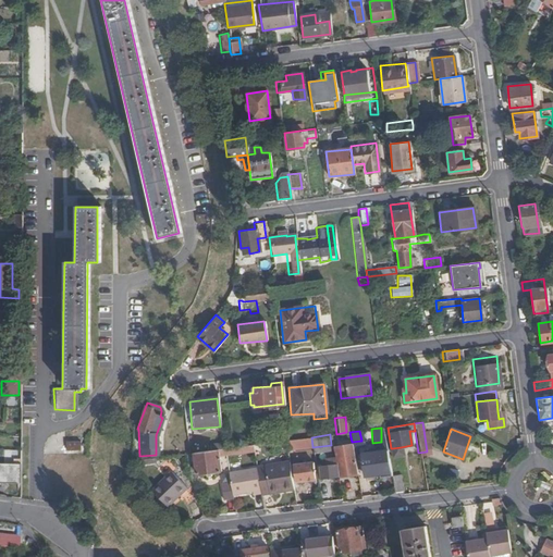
[(311,437),(287,441),(283,441),(285,452),(291,450),(292,448),(312,446),(311,437)]
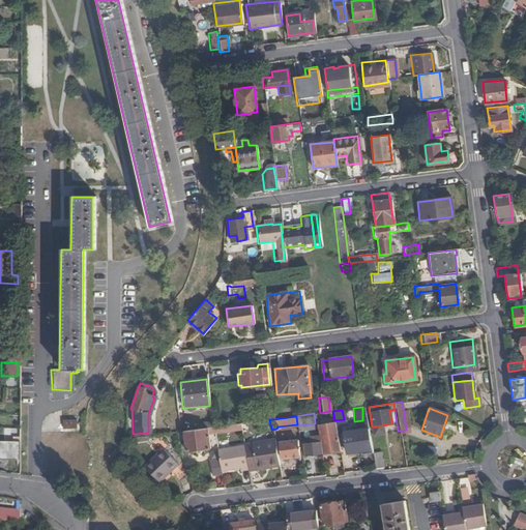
[(61,418),(60,429),(75,429),(75,419),(61,418)]
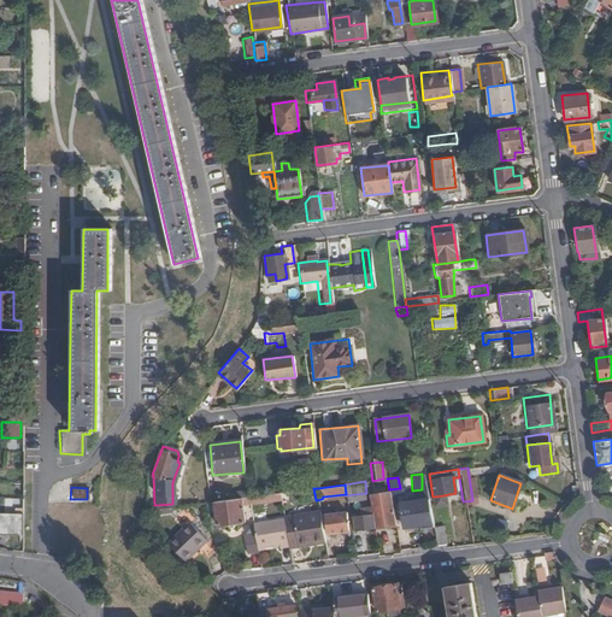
[(248,497),(248,504),(281,499),(280,493),(272,494),(248,497)]
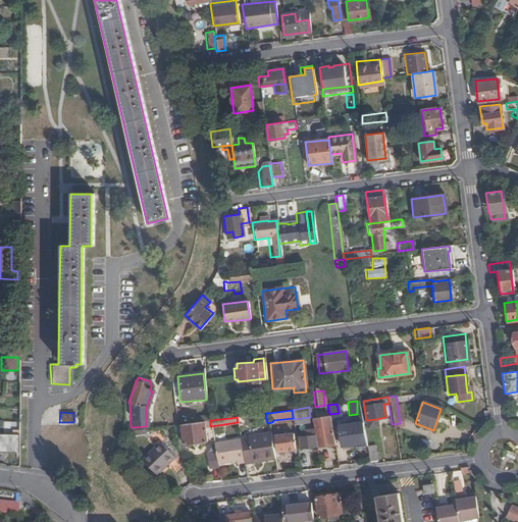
[(315,447),(332,445),(328,417),(311,418),(312,429),(315,447)]
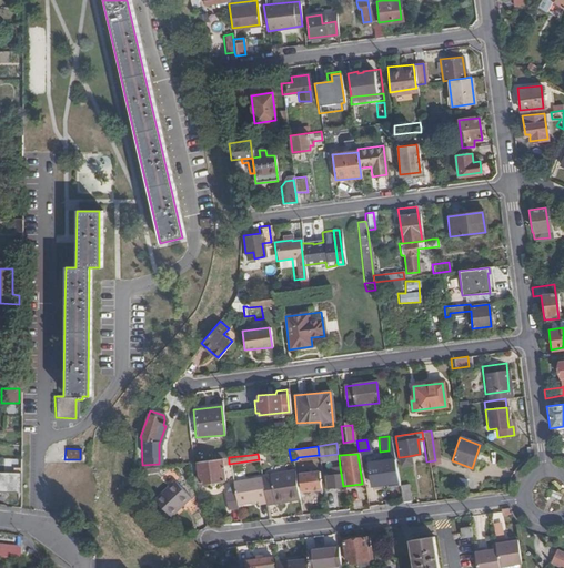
[(222,458),(197,462),(199,483),(224,479),(222,464),(229,464),(229,457),(227,457),(222,458)]
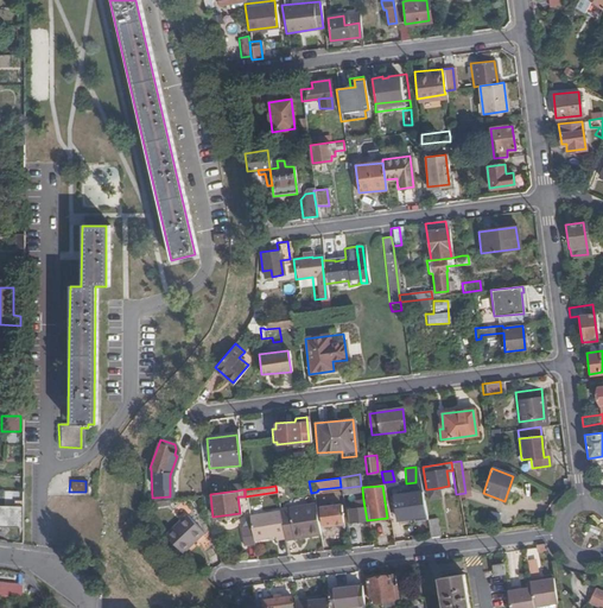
[(424,517),(420,494),(410,495),(410,494),(393,496),(397,523),(413,520),(414,519),(424,517)]
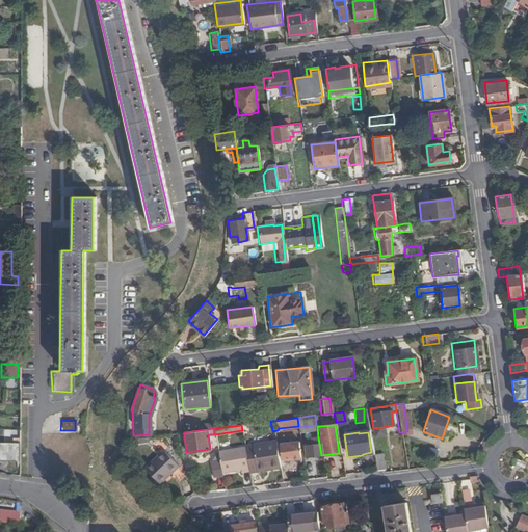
[(305,457),(321,455),(318,437),(308,439),(309,445),(304,446),(305,457)]
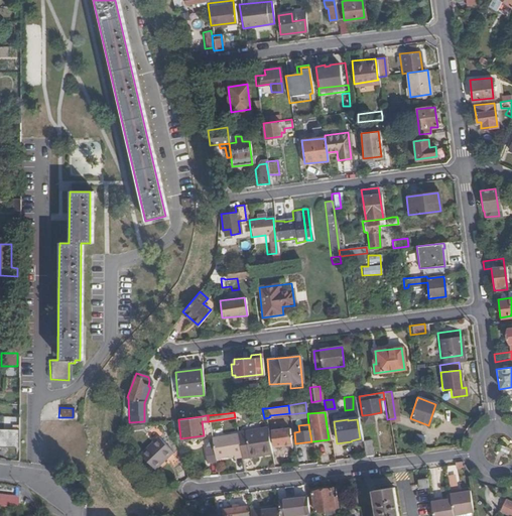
[(0,446),(16,447),(16,429),(6,429),(0,428),(0,446)]
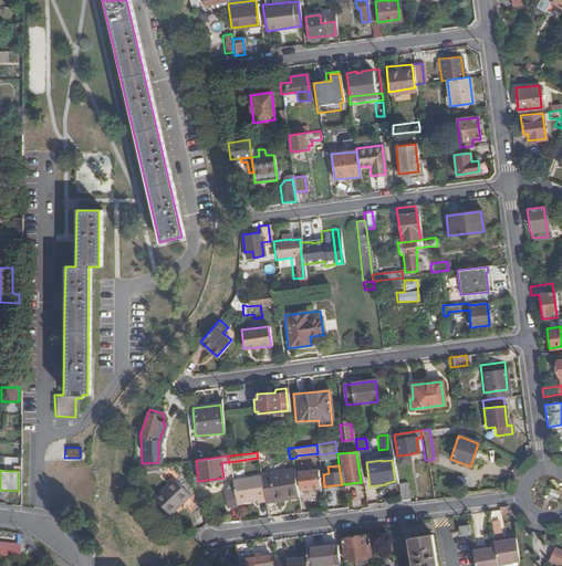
[(319,488),(316,472),(297,474),(299,490),(319,488)]
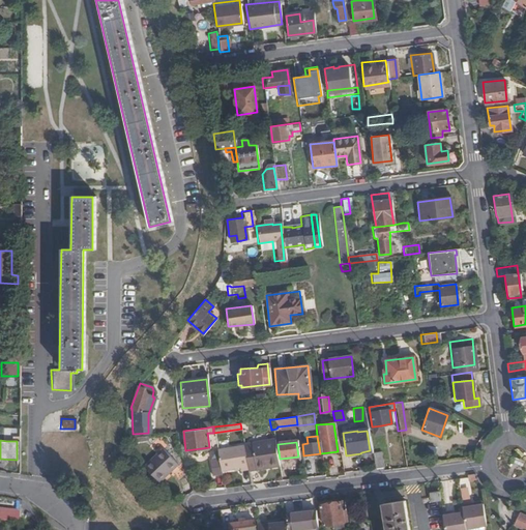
[(215,447),(216,461),(218,472),(246,469),(243,448),(243,444),(215,447)]
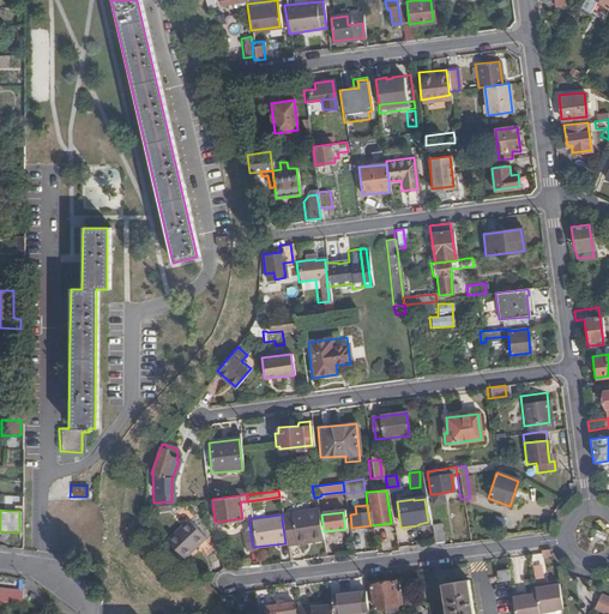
[(303,545),(321,542),(317,515),(299,517),(303,545)]
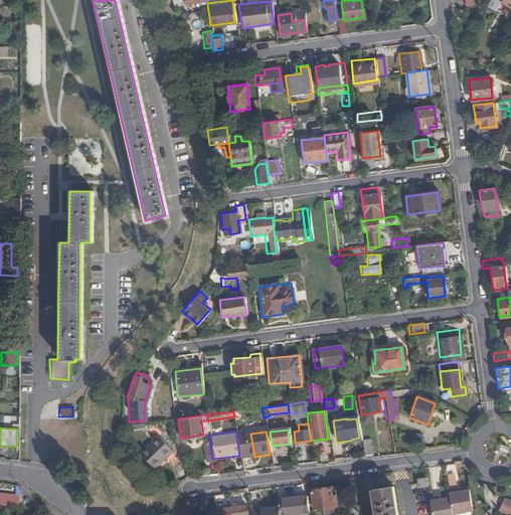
[(150,434),(132,450),(146,466),(164,449),(150,434)]
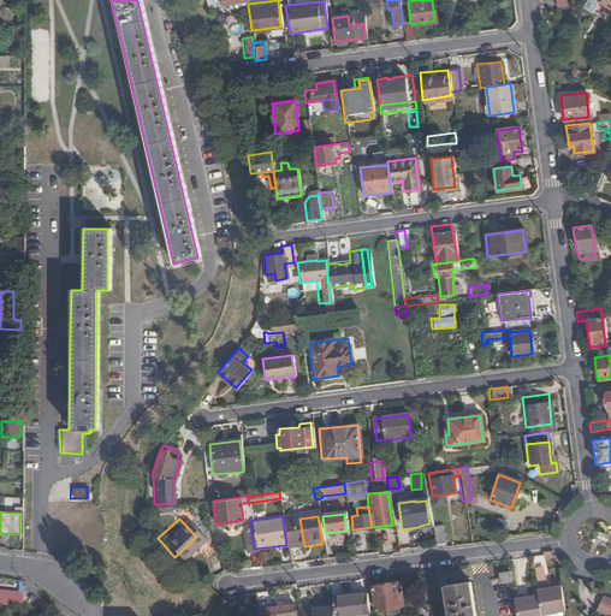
[(286,545),(286,548),(304,546),(300,519),(283,521),(286,545)]
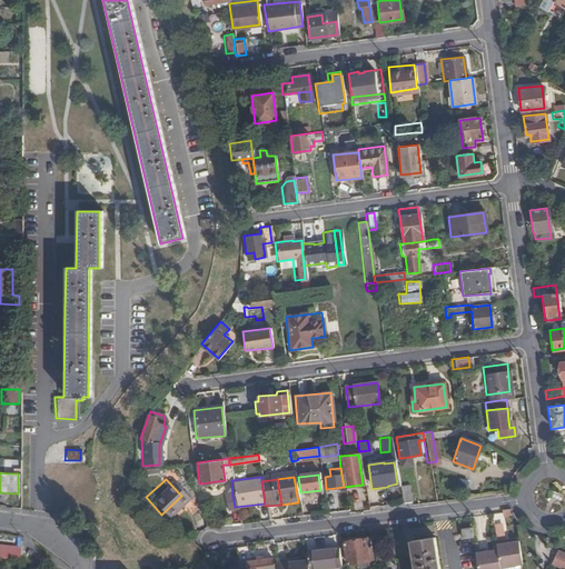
[(398,487),(400,502),(410,501),(408,486),(398,487)]
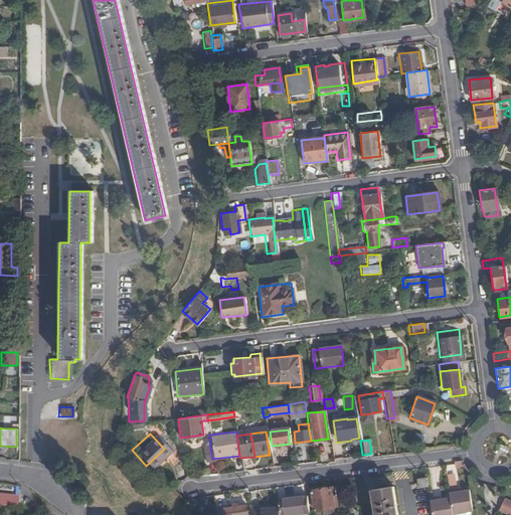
[(205,463),(212,462),(212,459),(210,448),(203,448),(205,463)]
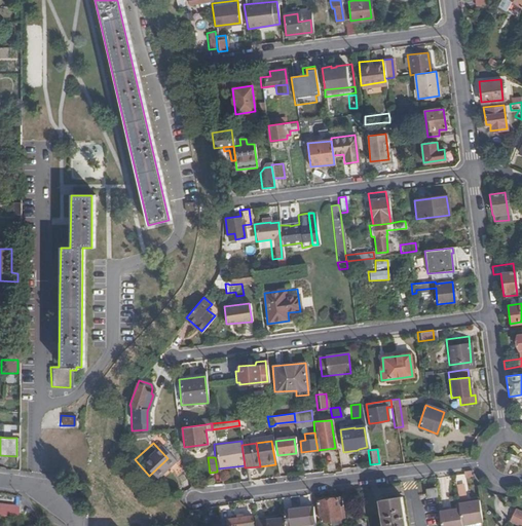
[(461,474),(454,475),(457,492),(464,491),(461,474)]
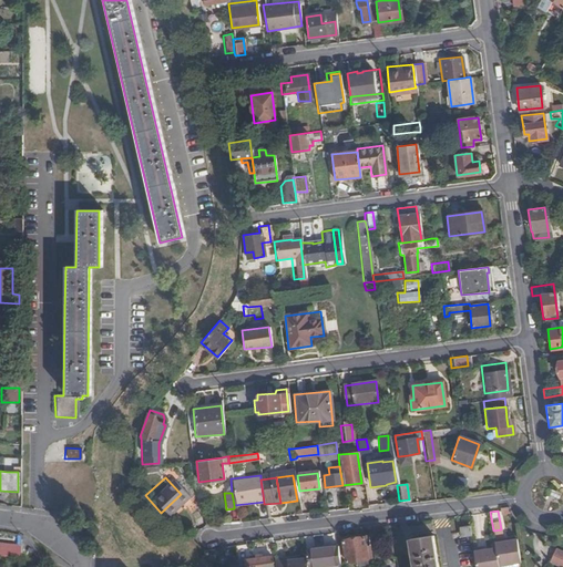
[(75,529),(82,538),(91,531),(84,523),(75,529)]
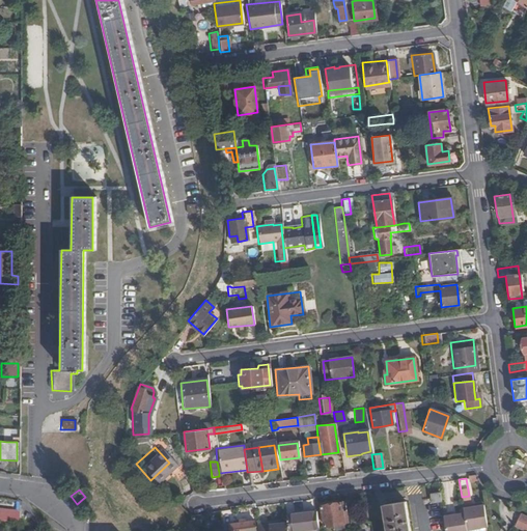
[(440,503),(438,494),(426,495),(427,505),(440,503)]
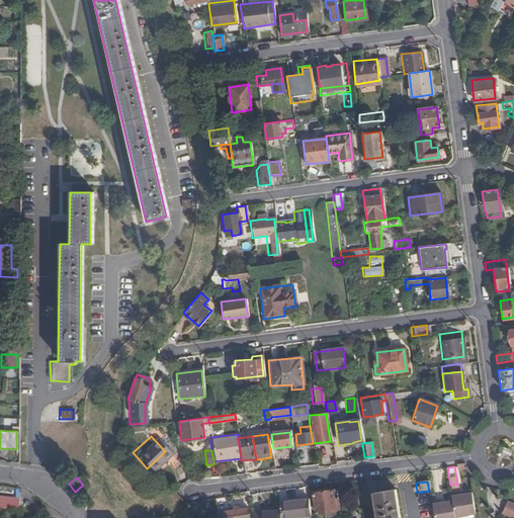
[(333,511),(330,491),(311,494),(313,514),(333,511)]
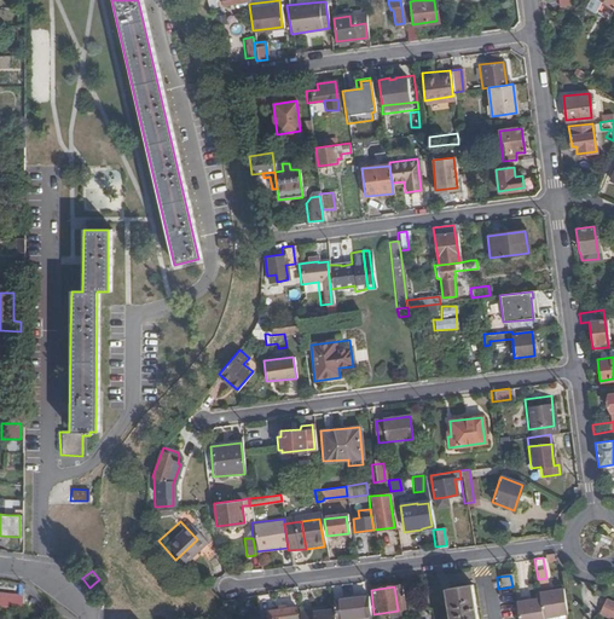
[(546,588),(537,589),(537,597),(540,615),(565,612),(561,589),(546,591),(546,588)]
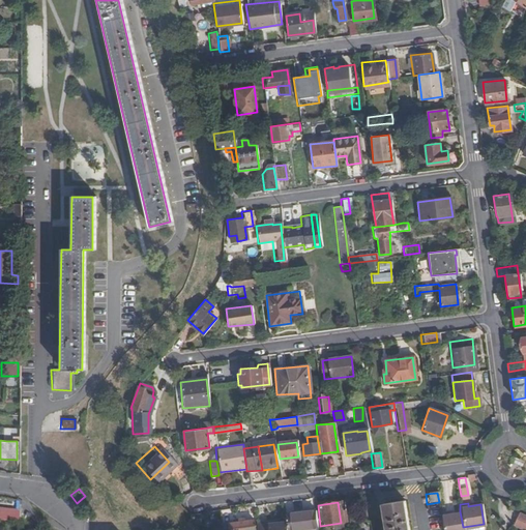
[(406,529),(403,505),(381,508),(384,529),(406,529)]
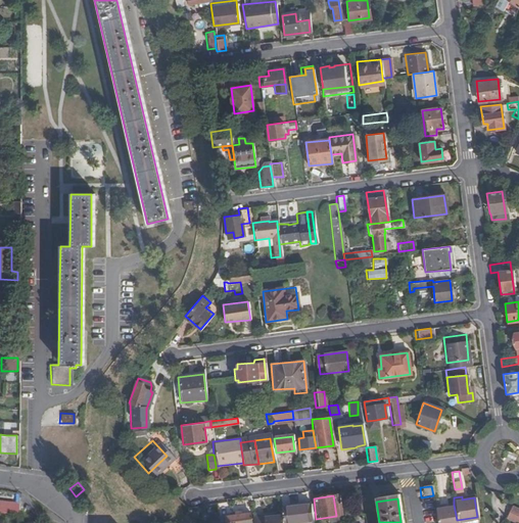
[(0,514),(16,514),(16,505),(0,503),(0,514)]
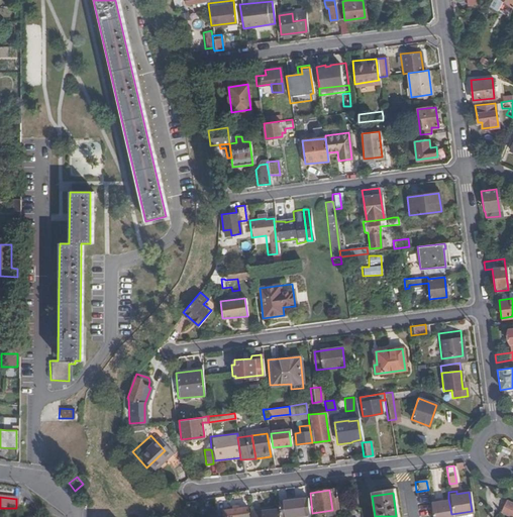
[(276,500),(278,509),(278,516),(290,516),(308,515),(306,498),(301,499),(301,497),(276,500)]
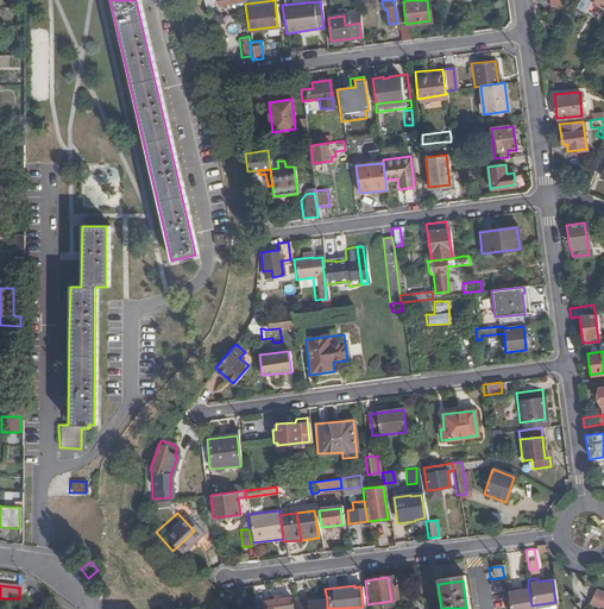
[(505,589),(508,608),(532,608),(532,606),(528,588),(515,589),(514,588),(505,589)]
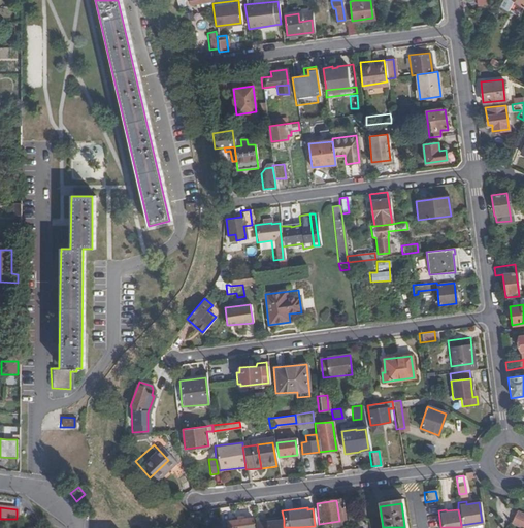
[(523,527),(523,513),(516,509),(510,523),(523,527)]
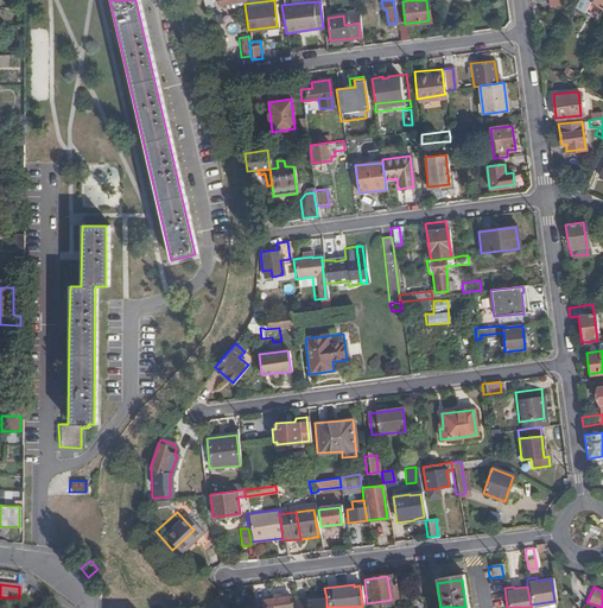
[(272,600),(261,601),(261,607),(289,607),(289,597),(278,599),(278,595),(271,596),(272,600)]
